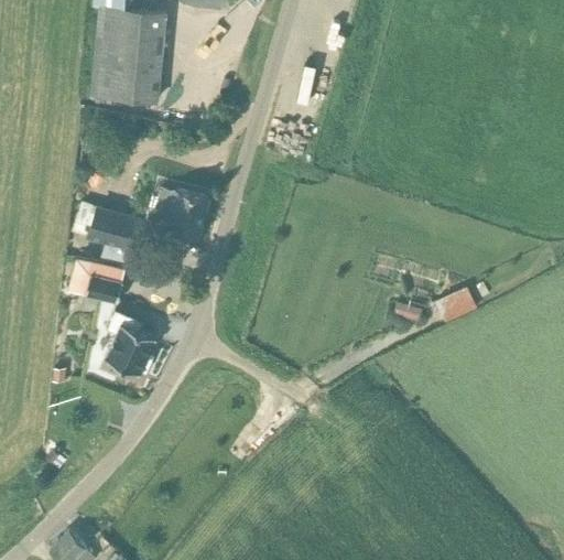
[(99,6),(99,8),(90,97),(159,104),(167,12),(132,9),(99,6)]
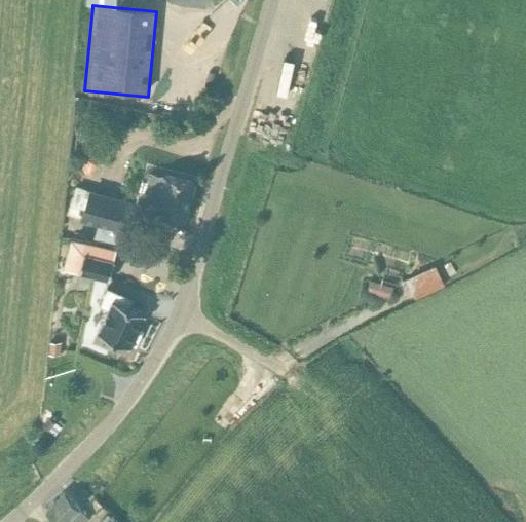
[(77,132),(76,141),(94,144),(95,135),(81,132),(80,133),(77,132)]
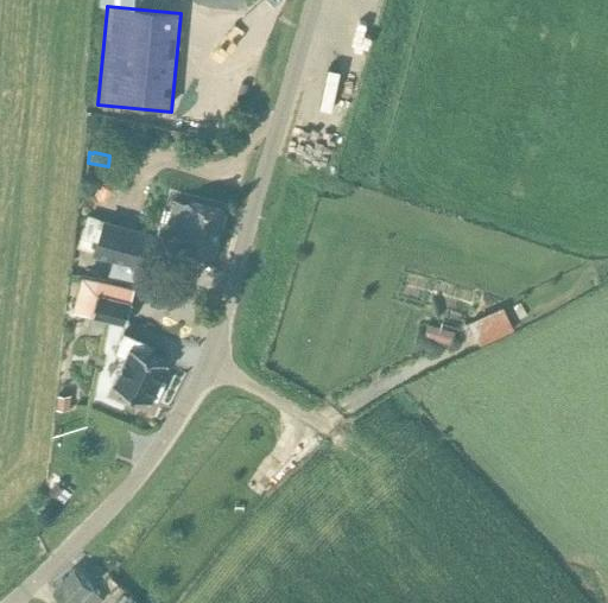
[(211,260),(225,215),(175,201),(170,219),(184,223),(177,249),(211,260)]
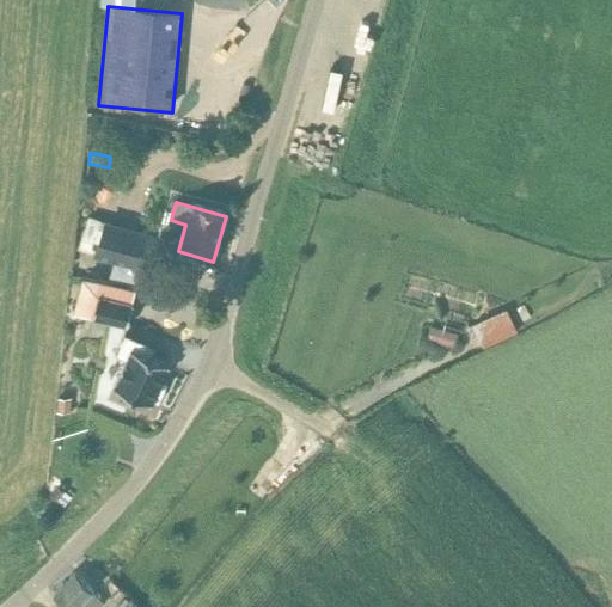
[(89,219),(78,251),(93,257),(93,258),(142,274),(154,238),(104,222),(104,224),(89,219)]
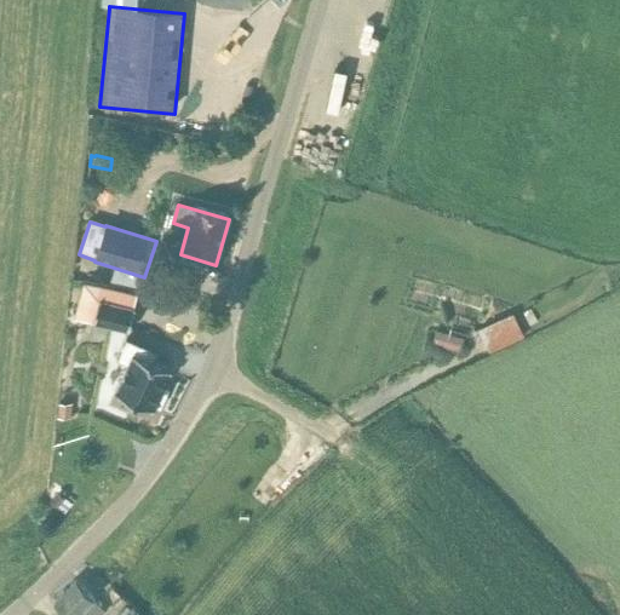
[(449,314),(478,322),(483,304),(454,295),(449,314)]
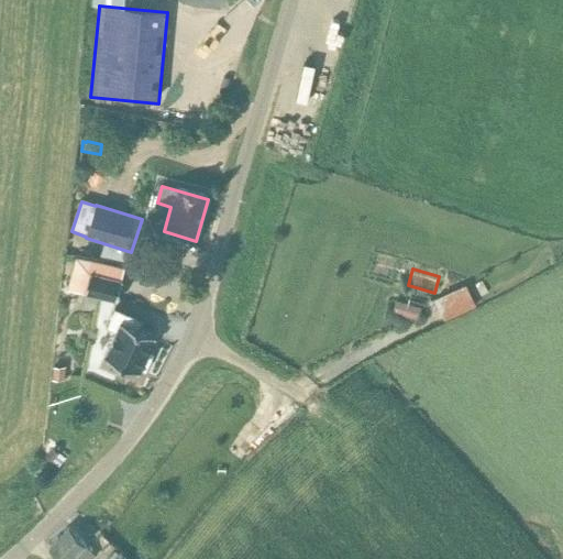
[(117,305),(122,285),(90,276),(85,296),(117,305)]
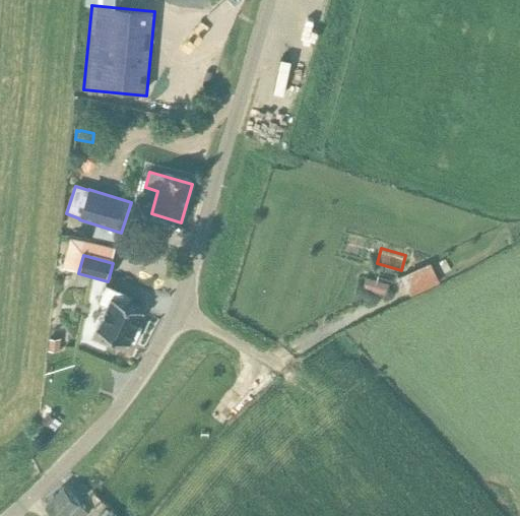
[(431,265),(401,278),(410,300),(440,285),(431,265)]
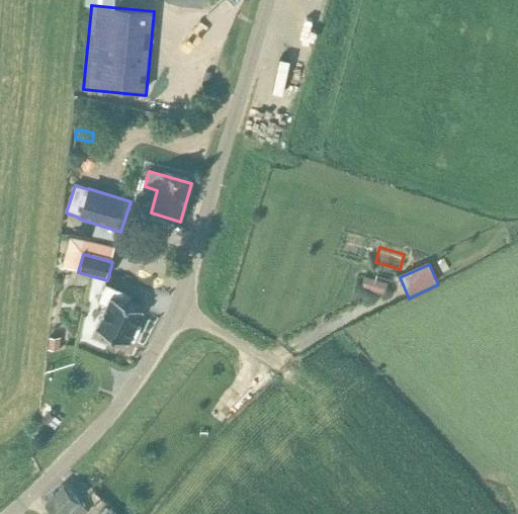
[(363,278),(360,291),(383,297),(387,282),(376,279),(375,281),(363,278)]
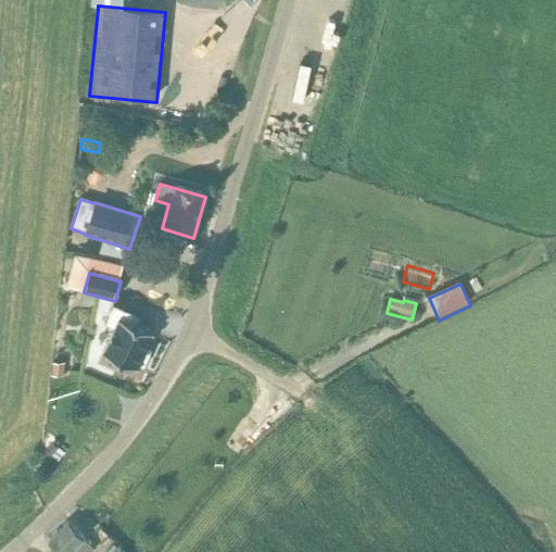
[(139,366),(143,368),(151,352),(146,350),(153,334),(137,327),(141,318),(113,306),(105,326),(115,330),(104,355),(137,369),(139,366)]
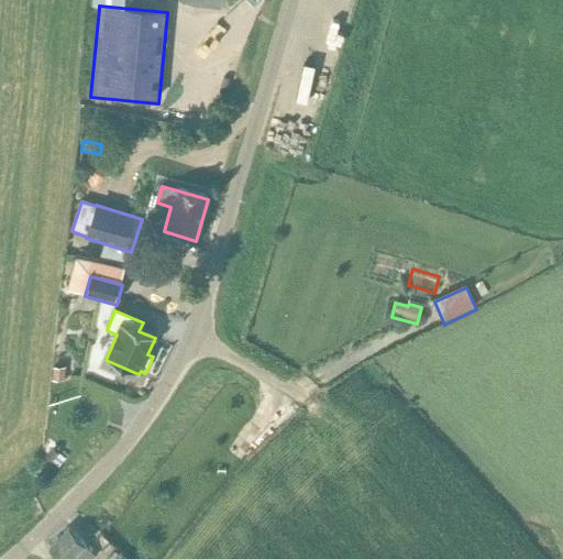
[(95,558),(84,547),(70,533),(52,551),(58,558),(95,558)]
